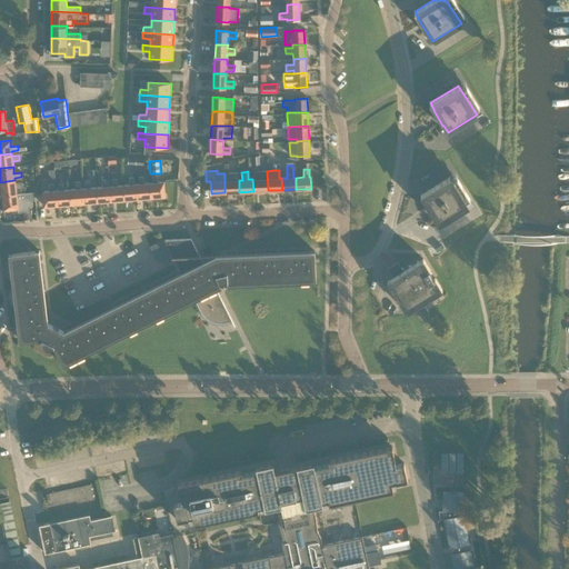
[(253,191),(268,190),(267,171),(256,171),(256,179),(252,179),(253,191)]
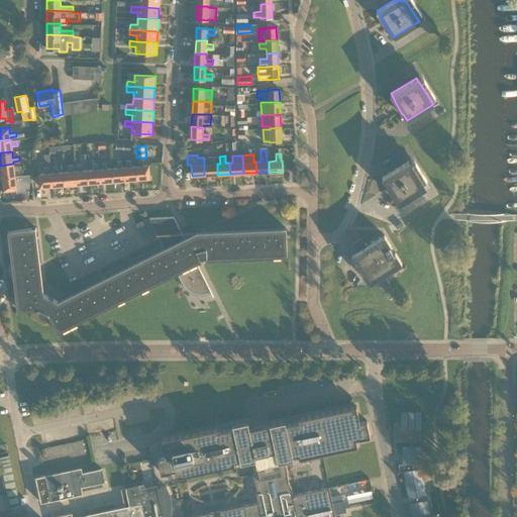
[(216,157),(204,158),(204,164),(204,175),(217,175),(217,164),(216,157)]
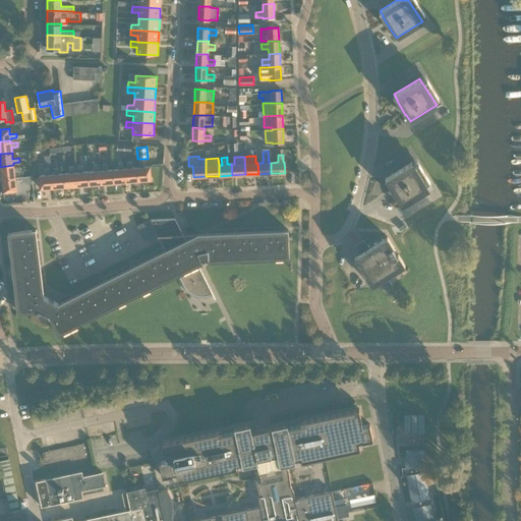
[(137,167),(138,180),(151,179),(150,166),(145,167),(143,160),(139,161),(139,167),(137,167)]
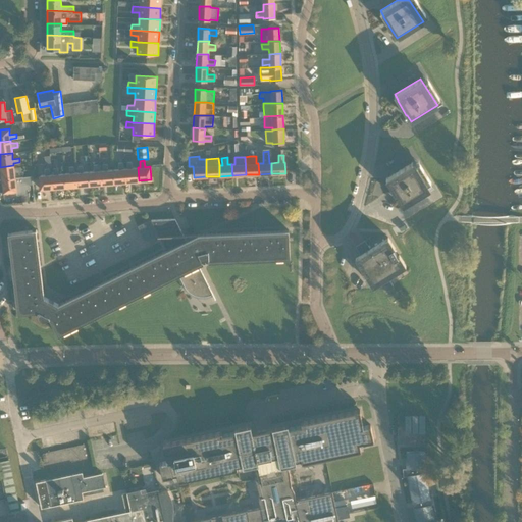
[(126,181),(139,180),(138,167),(133,168),(132,161),(127,162),(127,168),(125,168),(126,181)]
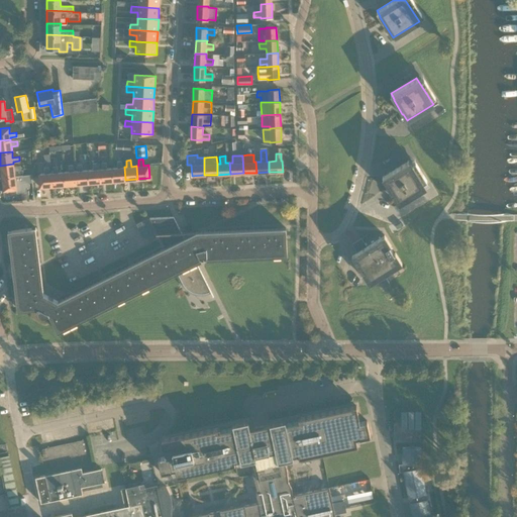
[(117,161),(118,168),(112,168),(113,182),(125,180),(124,167),(122,167),(121,161),(117,161)]
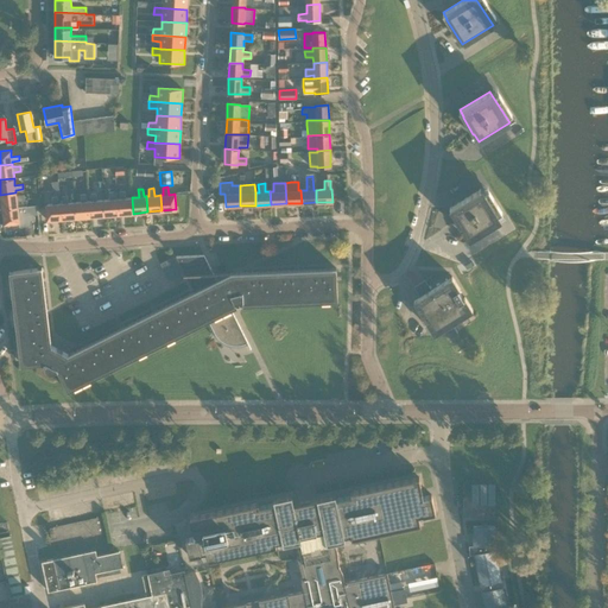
[(454,215),(463,233),(464,232),(469,239),(499,220),(480,189),(449,208),(454,215)]
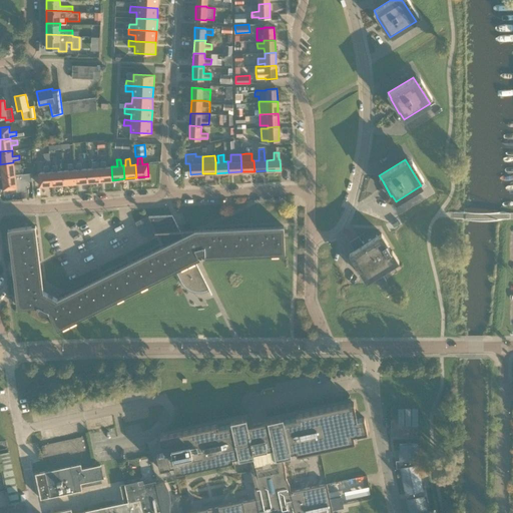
[(105,167),(105,160),(101,161),(101,167),(99,167),(100,181),(112,180),(111,166),(105,167)]
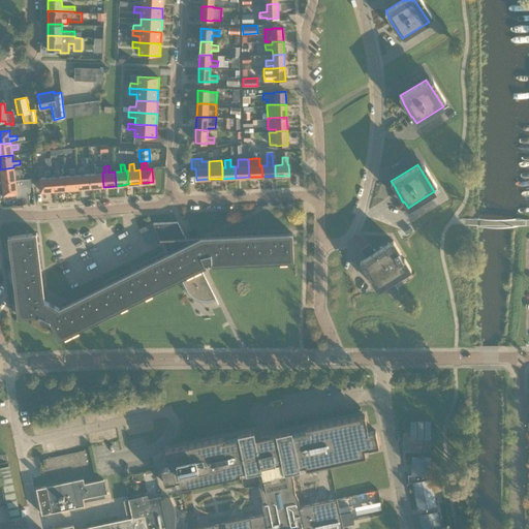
[(99,166),(95,167),(95,174),(90,174),(91,188),(103,187),(102,173),(100,174),(99,166)]
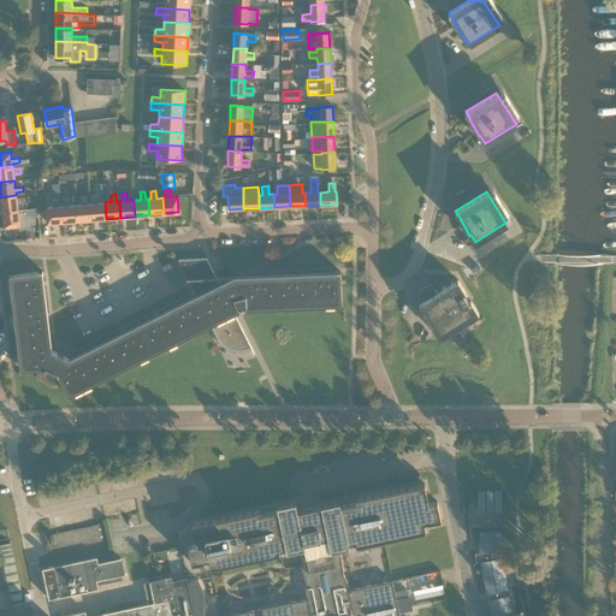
[(0,197),(3,212),(18,209),(17,203),(24,202),(24,197),(17,197),(16,195),(0,197)]
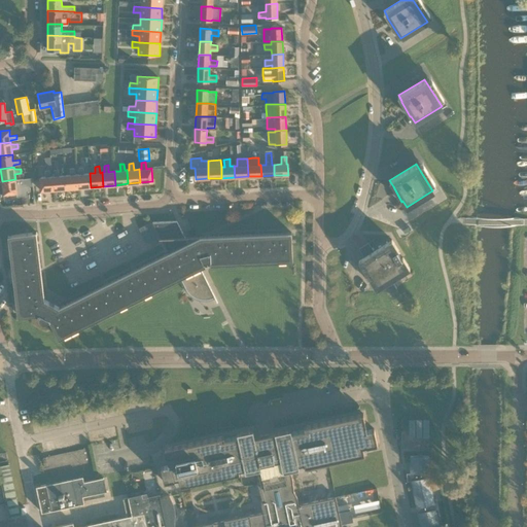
[(83,167),(78,168),(79,174),(77,174),(78,188),(91,187),(90,173),(83,174),(83,167)]
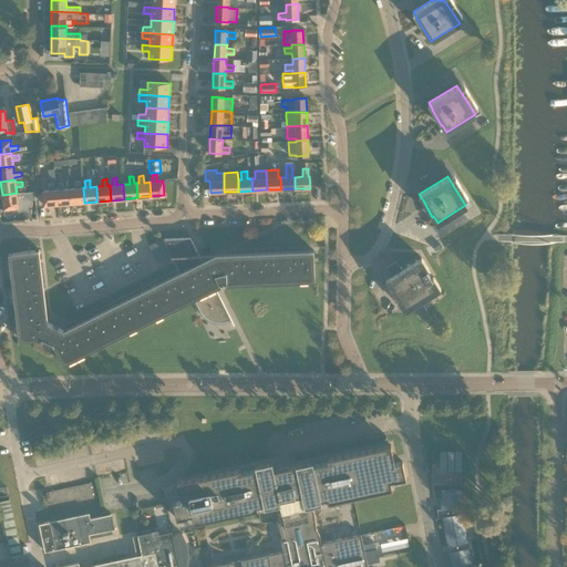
[(83,187),(81,188),(80,181),(75,182),(75,188),(70,188),(71,204),(84,203),(83,187)]
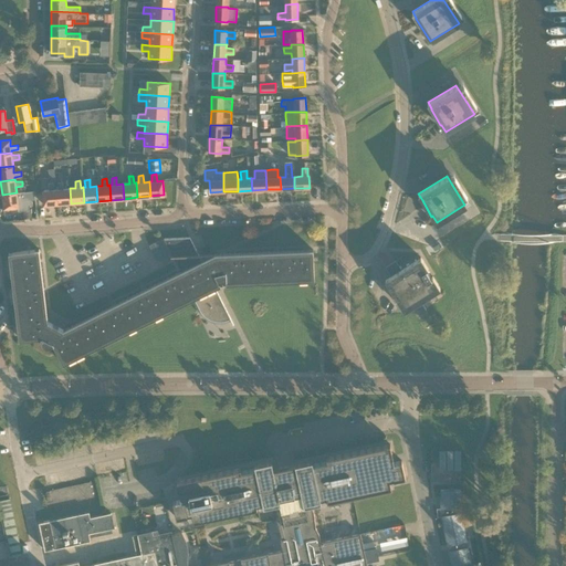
[(53,182),(50,182),(49,184),(49,190),(42,190),(43,206),(58,205),(56,189),(54,190),(53,182)]
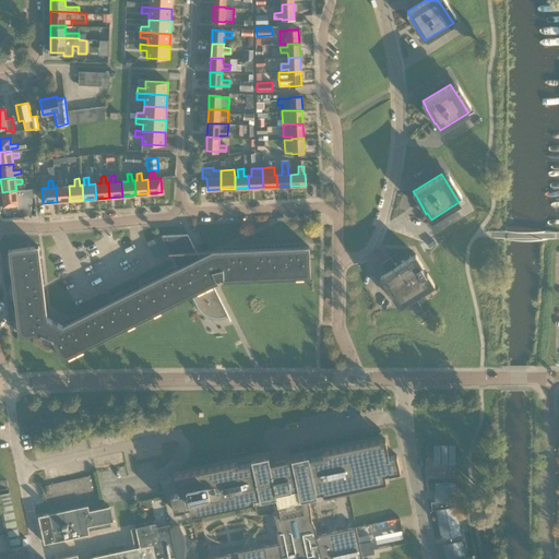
[(69,186),(62,187),(62,180),(57,180),(58,187),(56,187),(57,202),(70,201),(69,186)]
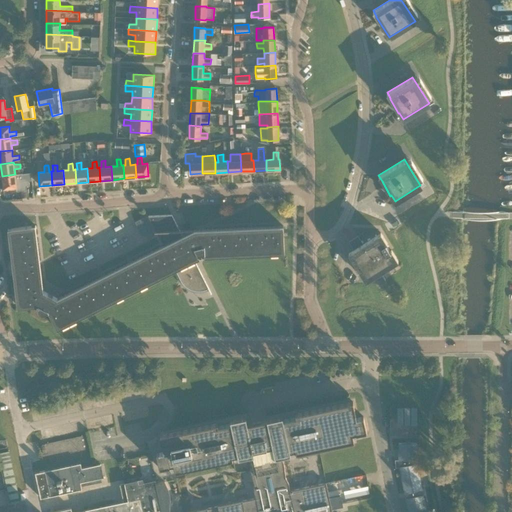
[(2,176),(3,188),(16,187),(16,191),(27,190),(26,186),(29,185),(29,181),(31,180),(30,172),(15,174),(2,176)]
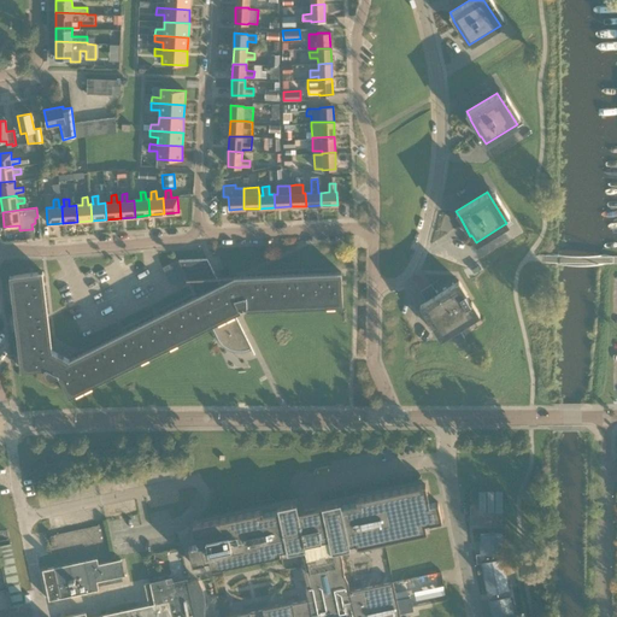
[(52,351),(45,289),(42,271),(13,275),(10,276),(21,371),(45,369),(45,372),(46,375),(47,376),(48,377),(50,378),(52,378),(53,377),(58,376),(69,397),(212,325),(217,336),(221,341),(225,346),(231,348),(238,351),(245,350),(251,347),(254,354),(235,315),(240,311),(246,310),(342,306),(341,272),(216,277),(207,259),(178,260),(188,278),(186,278),(186,280),(188,280),(197,295),(69,359),(52,351)]
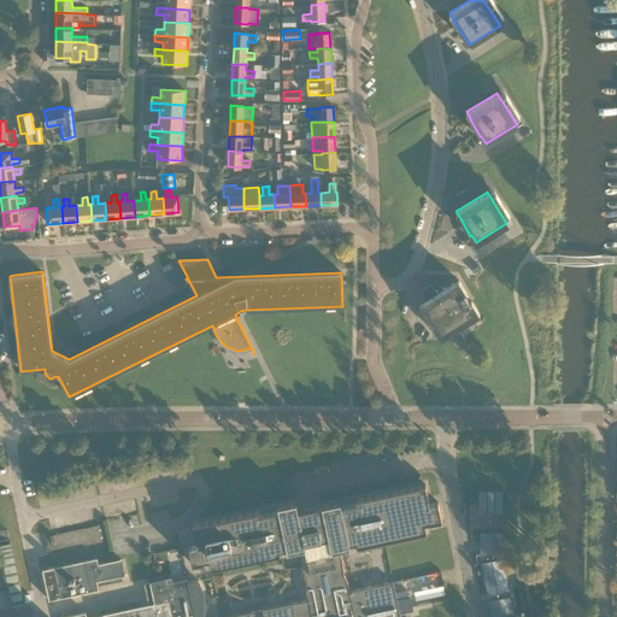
[(172,283),(182,278),(175,262),(164,266),(172,283)]
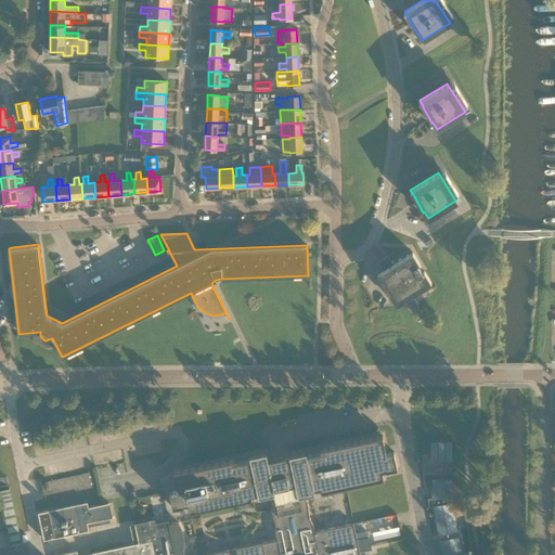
[(377,274),(397,305),(402,301),(404,305),(420,302),(414,294),(431,283),(424,271),(423,272),(418,266),(420,265),(413,253),(394,265),(388,256),(378,262),(384,271),(377,274)]
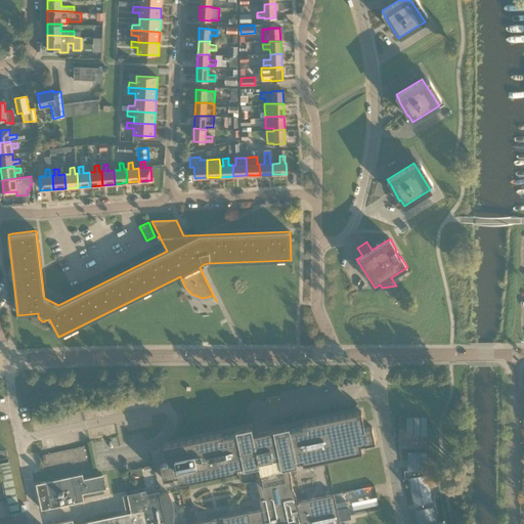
[(348,508),(341,509),(337,510),(334,494),(296,503),(296,495),(292,489),(290,474),(287,468),(297,466),(297,463),(302,462),(303,465),(361,452),(362,451),(360,445),(376,442),(372,427),(364,428),(363,423),(361,411),(302,424),(303,427),(290,430),(289,427),(273,430),(267,431),(259,433),(253,434),(252,427),(235,430),(236,434),(223,436),(222,433),(163,446),(167,463),(160,464),(160,465),(163,479),(173,477),(177,476),(178,483),(237,471),(237,468),(243,466),(244,470),(253,468),(255,481),(259,495),(259,504),(261,510),(191,523),(172,523),(173,519),(173,513),(173,507),(171,500),(168,493),(168,492),(159,494),(159,492),(145,495),(146,497),(129,501),(131,513),(118,516),(119,523),(340,523),(339,518),(348,516),(349,516),(348,508)]
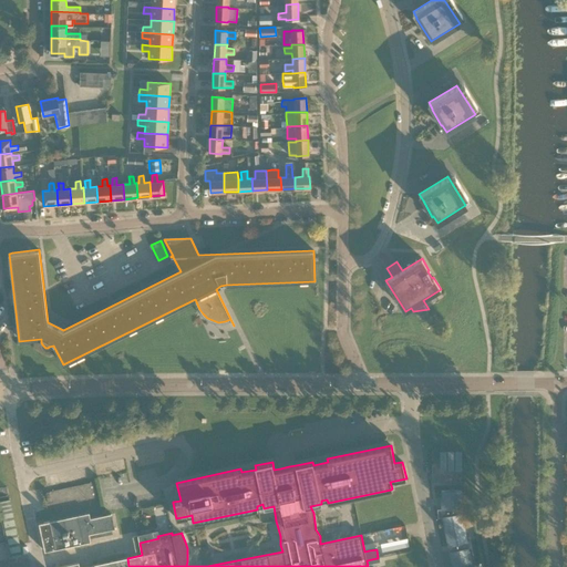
[(43,493),(47,508),(95,497),(92,483),(43,493)]
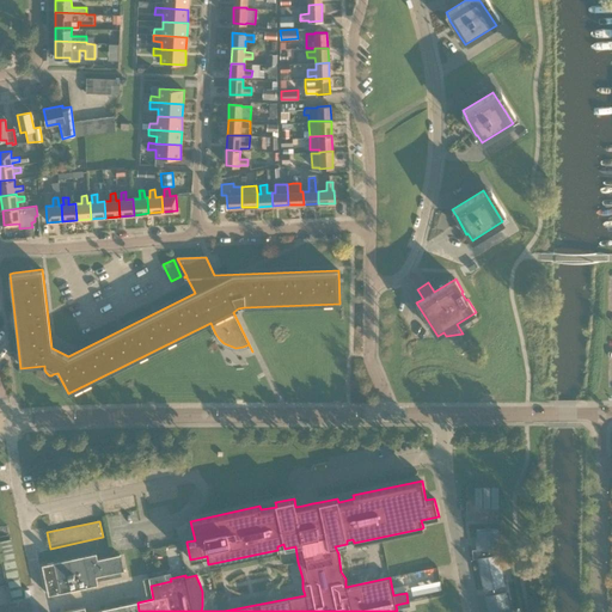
[(476,558),(487,611),(488,611),(509,607),(497,554),(497,530),(476,530),(476,551),(473,551),(473,554),(476,557),(476,558)]
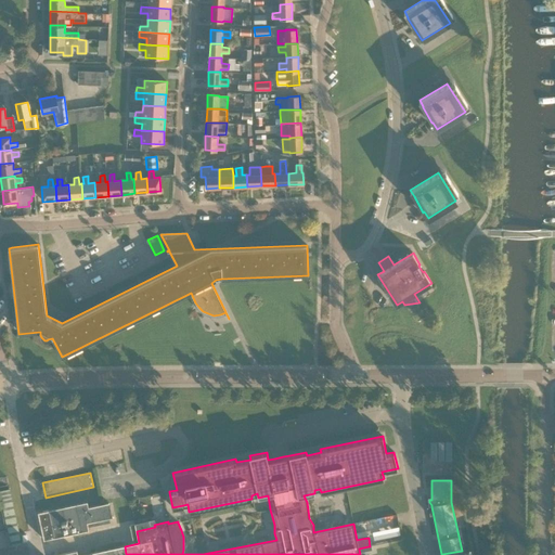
[(22,544),(12,502),(9,489),(0,490),(0,498),(11,547),(22,544)]
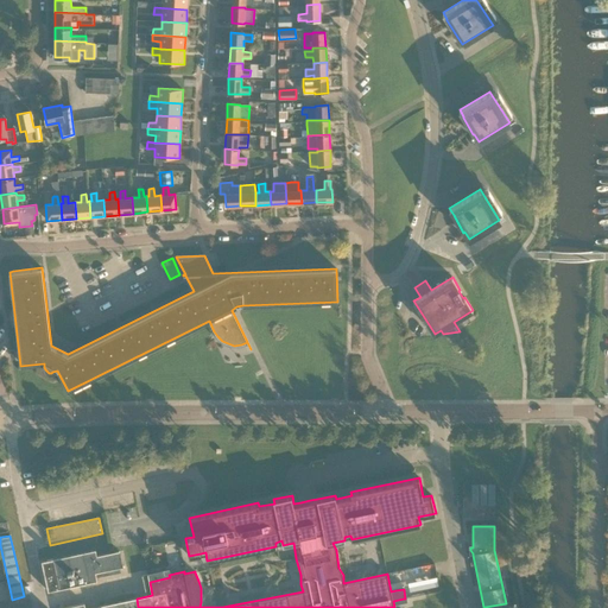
[(48,589),(97,580),(96,575),(124,570),(120,550),(96,553),(95,549),(42,559),(48,589)]
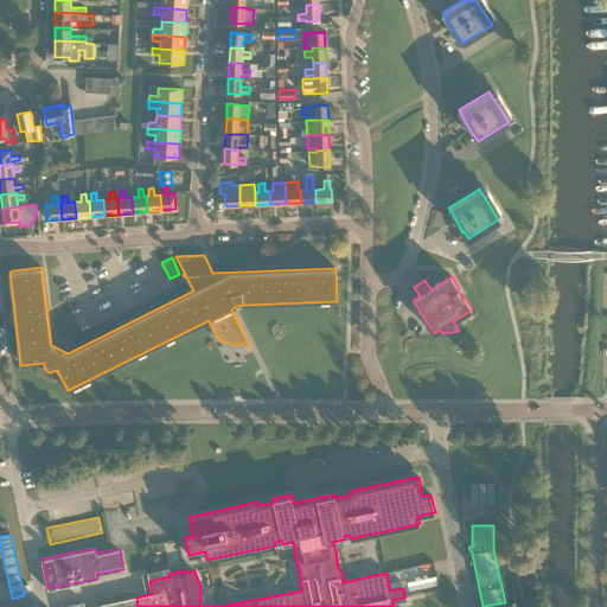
[(410,590),(439,583),(436,574),(408,581),(410,590)]
